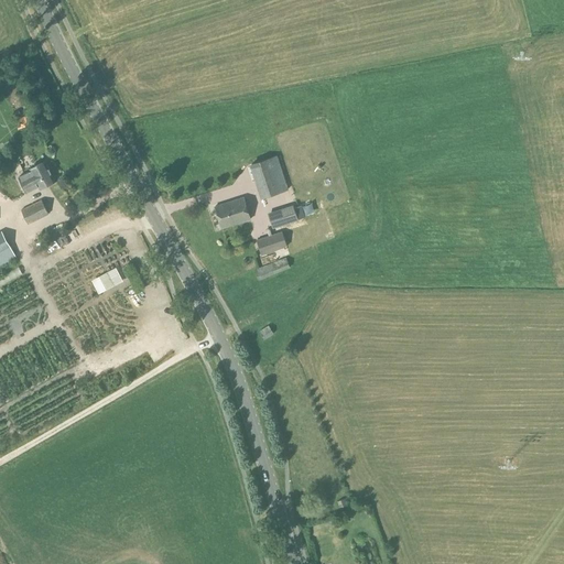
[(261,195),(289,186),(279,155),(251,165),(261,195)]
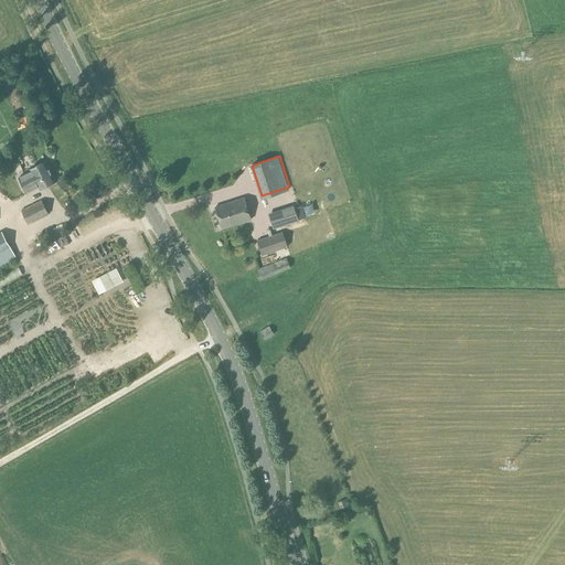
[(30,170),(31,172),(19,178),(27,193),(39,187),(40,189),(55,181),(45,161),(30,170)]
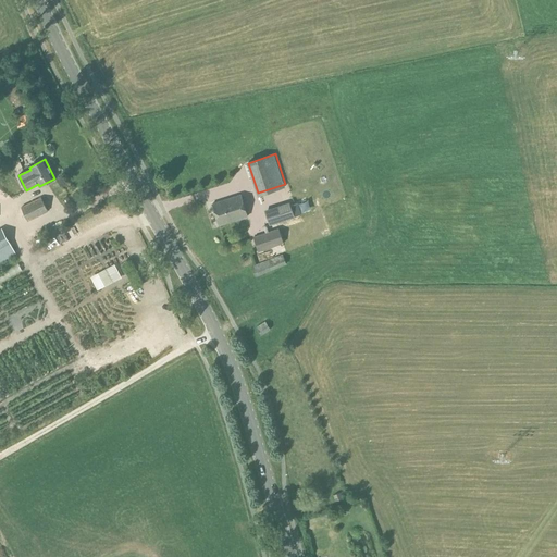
[(219,226),(247,217),(239,195),(212,205),(219,226)]
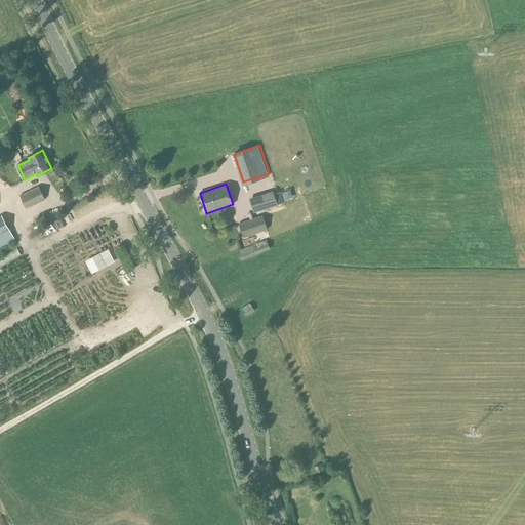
[(45,199),(39,187),(19,196),(27,209),(45,199)]
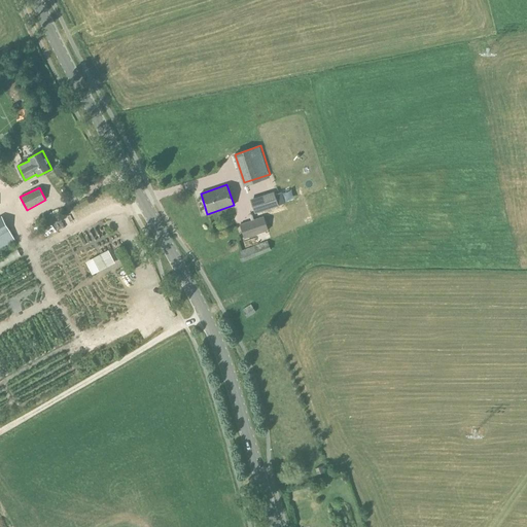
[(254,213),(278,205),(274,192),(250,201),(254,213)]
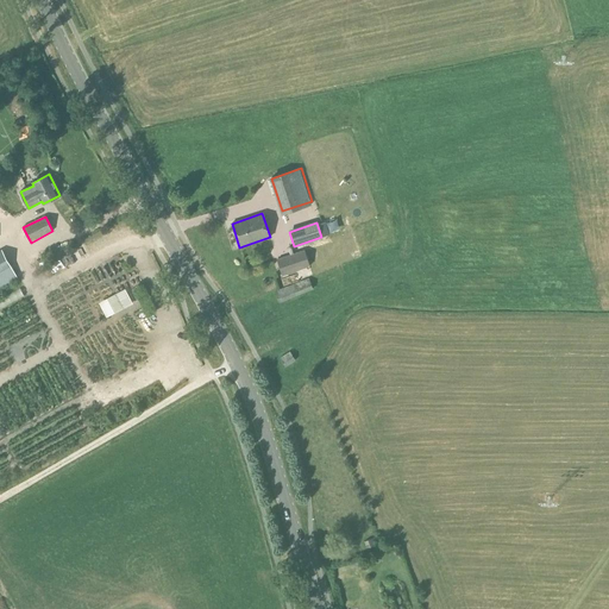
[(0,250),(0,284),(17,276),(2,250),(0,250)]
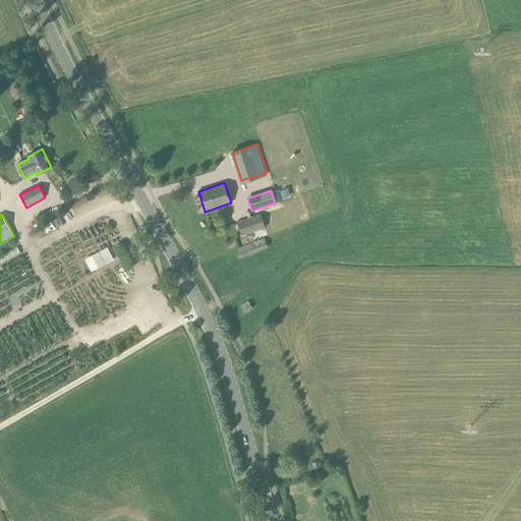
[(55,229),(65,224),(61,216),(51,220),(55,229)]
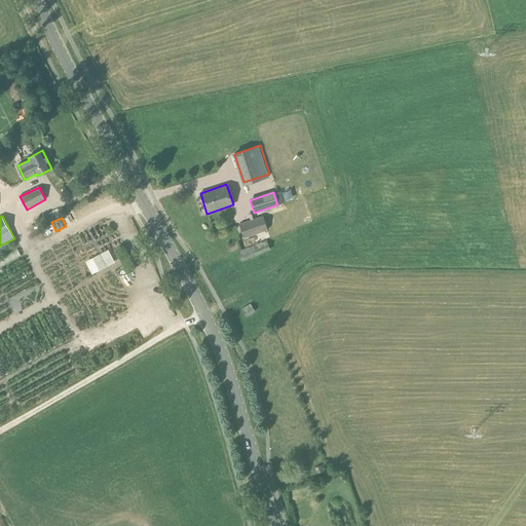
[(243,237),(267,230),(263,218),(239,225),(243,237)]
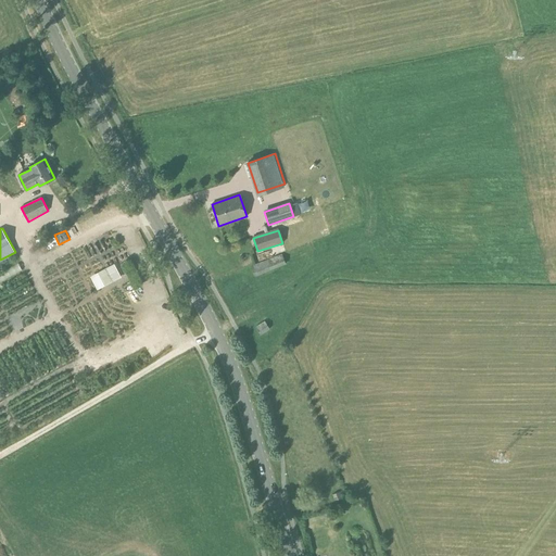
[(255,276),(286,264),(281,254),(252,267),(255,276)]
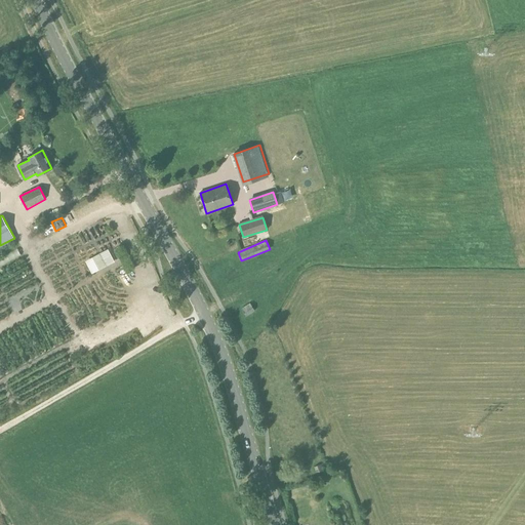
[(244,316),(253,311),(249,304),(240,310),(244,316)]
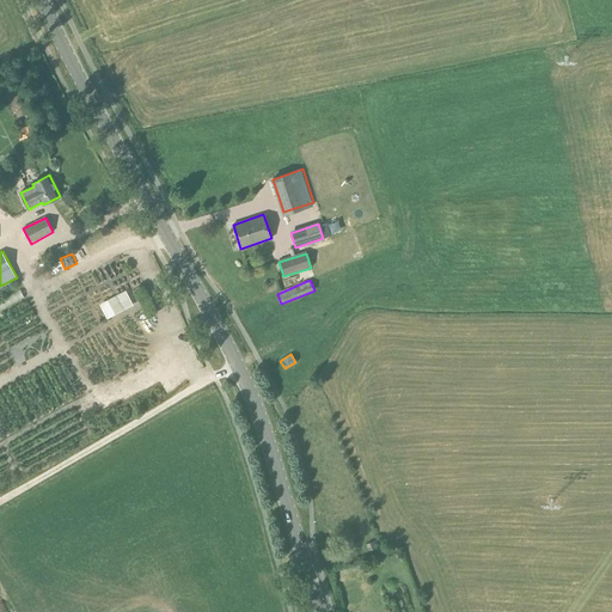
[(374,539),(363,543),(366,550),(377,548),(374,539)]
